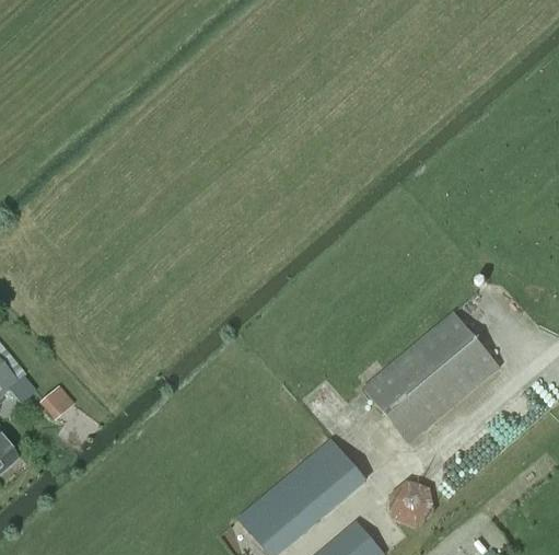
[(409,441),(499,365),(453,311),(363,386),(409,441)]
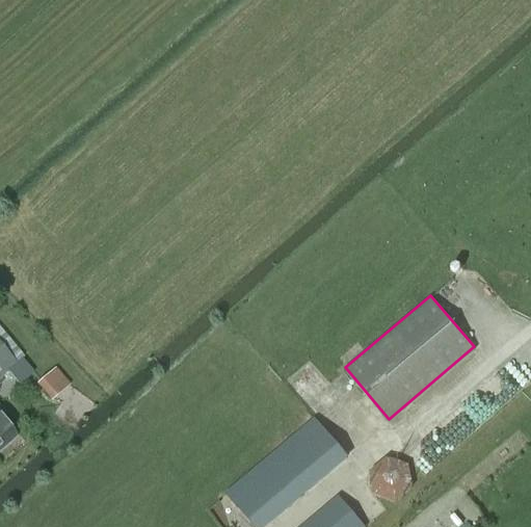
[(0,375),(17,361),(0,341),(0,375)]
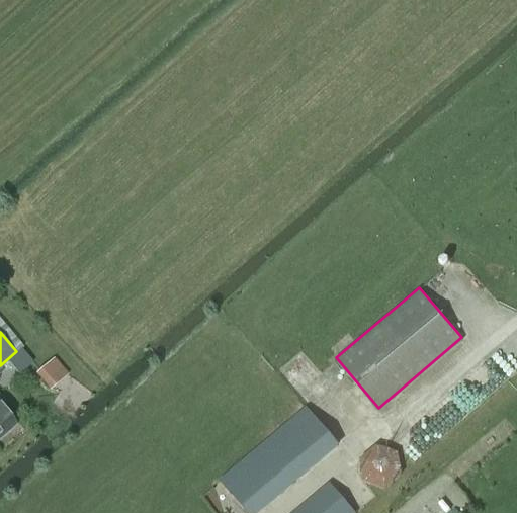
[(35,370),(51,388),(69,371),(54,354),(35,370)]
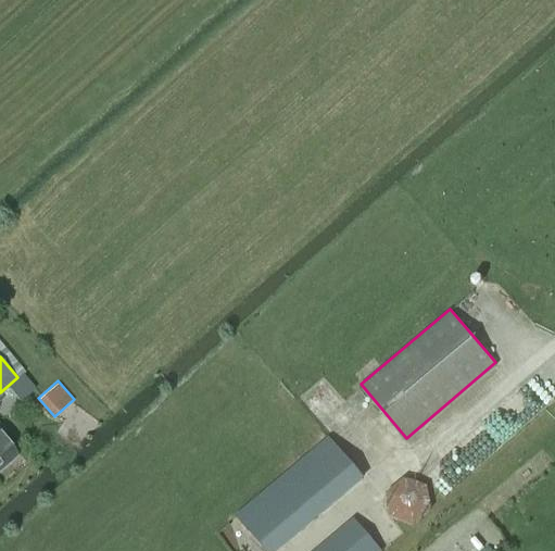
[(0,462),(14,451),(0,434),(0,462)]
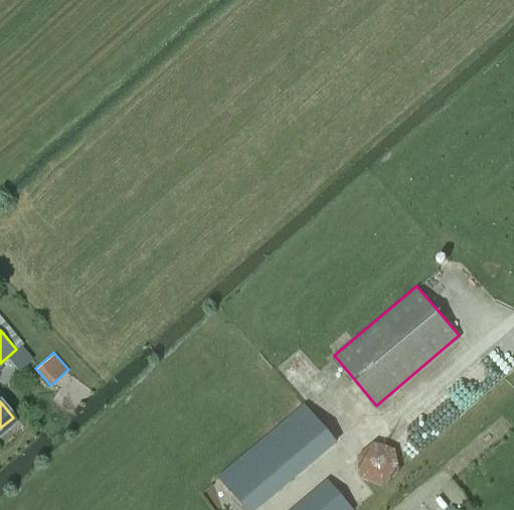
[(247,509),(251,509),(336,439),(305,402),(219,475),(247,509)]
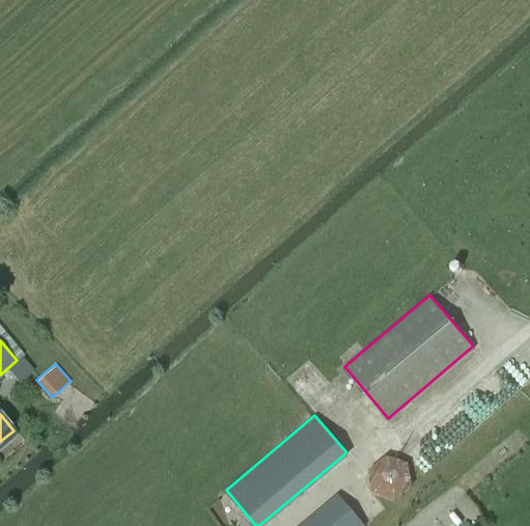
[(366,471),(393,500),(419,477),(392,448),(366,471)]
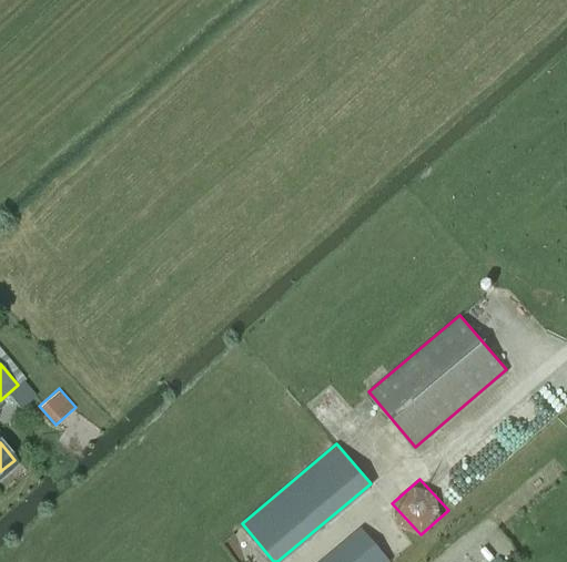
[(388,561),(391,560),(363,527),(320,561),(388,561)]
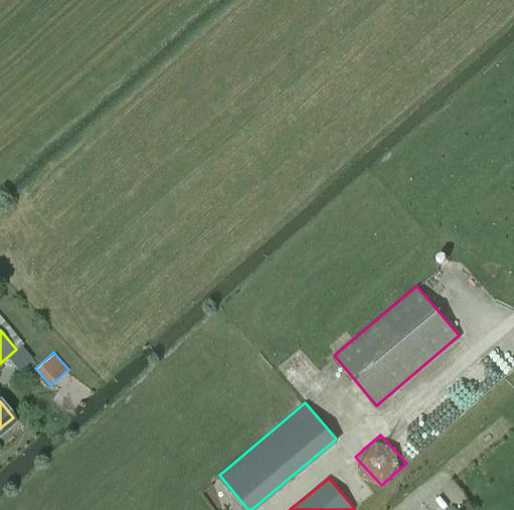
All buildings are outlined.
